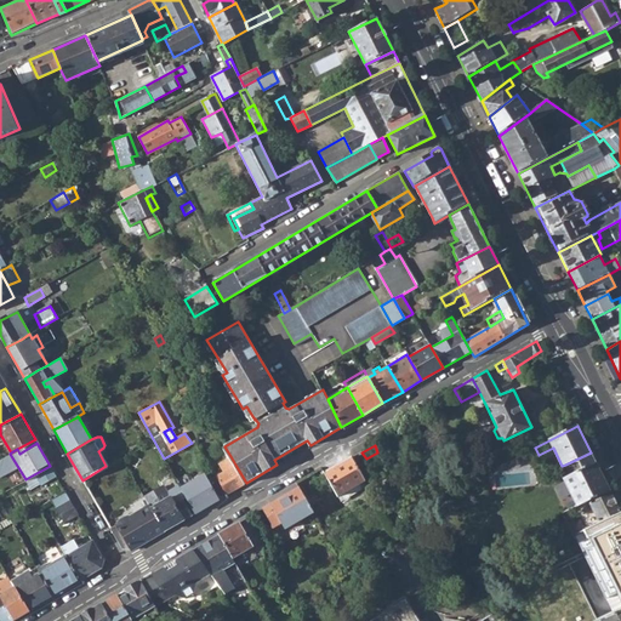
[(591,453),(565,465),(570,474),(563,478),(576,506),(588,500),(609,490),(591,453)]
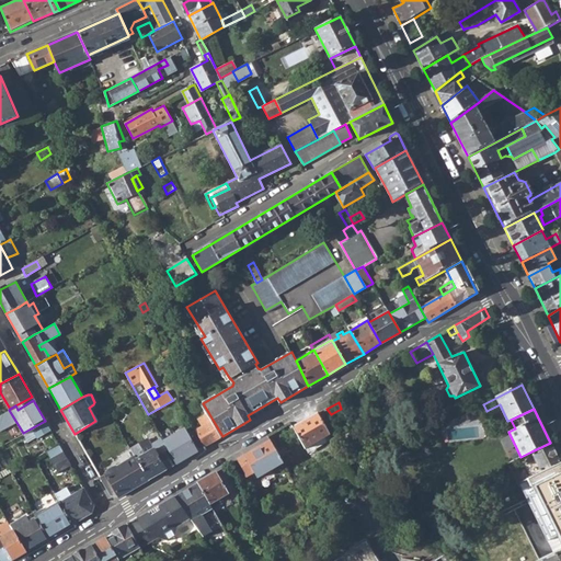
[(213,420),(208,412),(198,418),(204,424),(213,420)]
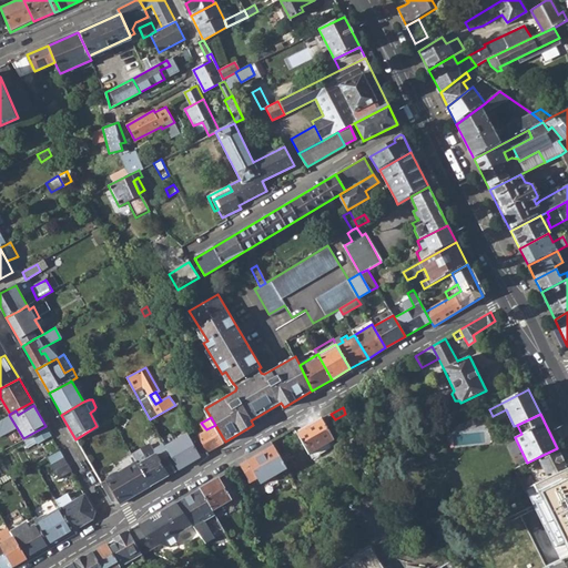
[(296,432),(312,458),(336,444),(321,417),(296,432)]
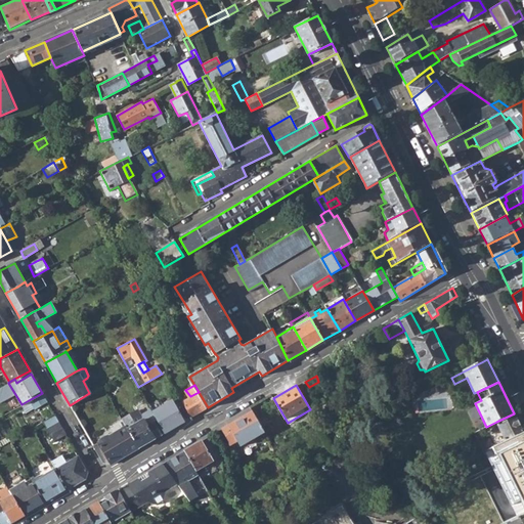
[(208,407),(199,392),(190,396),(182,401),(191,418),(208,407)]
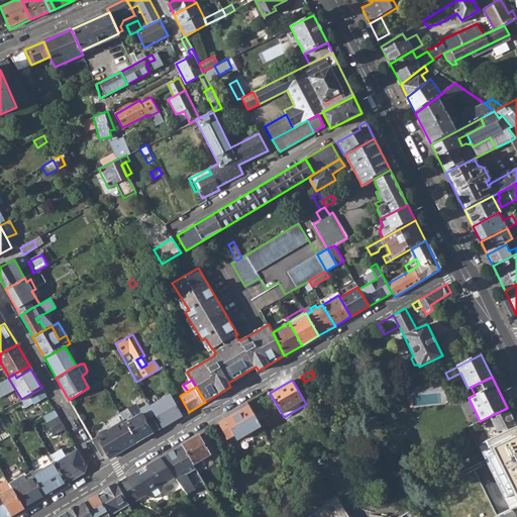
[(41,388),(28,395),(33,403),(46,396),(41,388)]
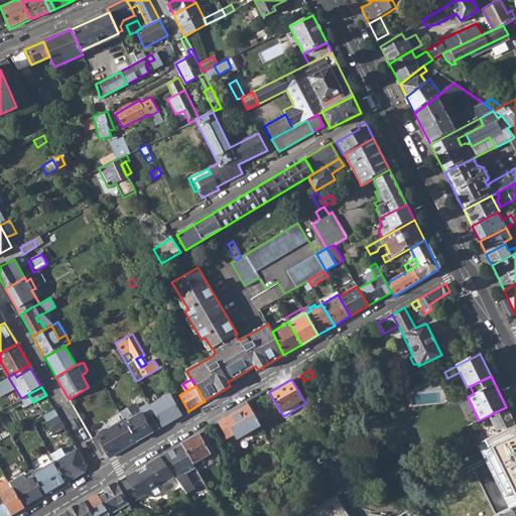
[(146,398),(162,426),(188,411),(179,395),(172,399),(170,394),(159,401),(155,393),(146,398)]
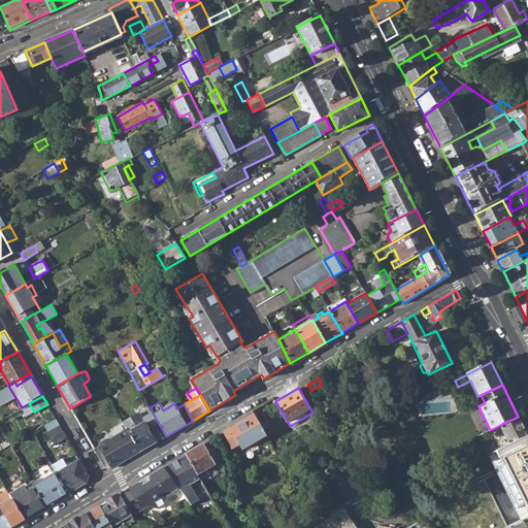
[(27,416),(34,411),(29,403),(22,407),(27,416)]
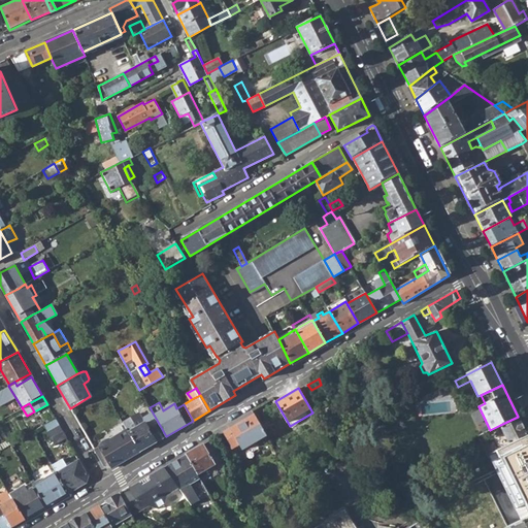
[(139,413),(123,423),(127,429),(128,432),(139,452),(163,438),(154,422),(146,426),(144,423),(139,413)]
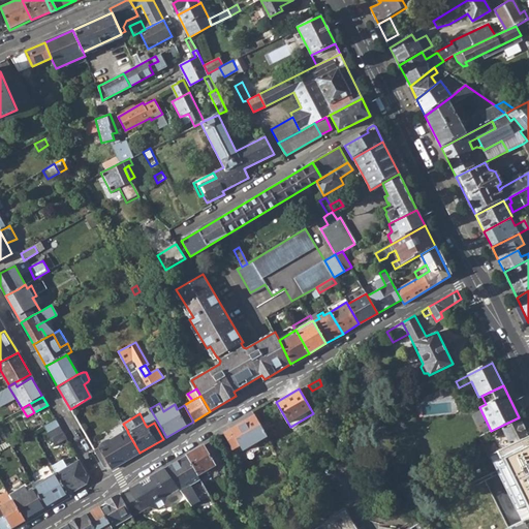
[(230,445),(231,452),(241,446),(243,450),(267,436),(254,415),(223,433),(230,445)]
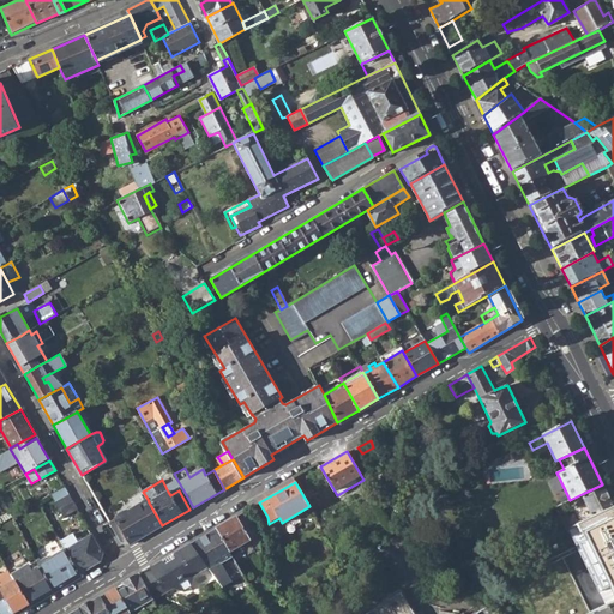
[(582,494),(593,516),(613,506),(602,485),(582,494)]
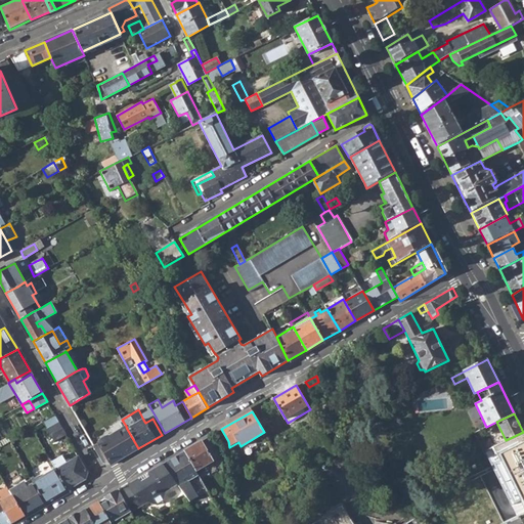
[(43,422),(46,429),(58,422),(55,416),(43,422)]
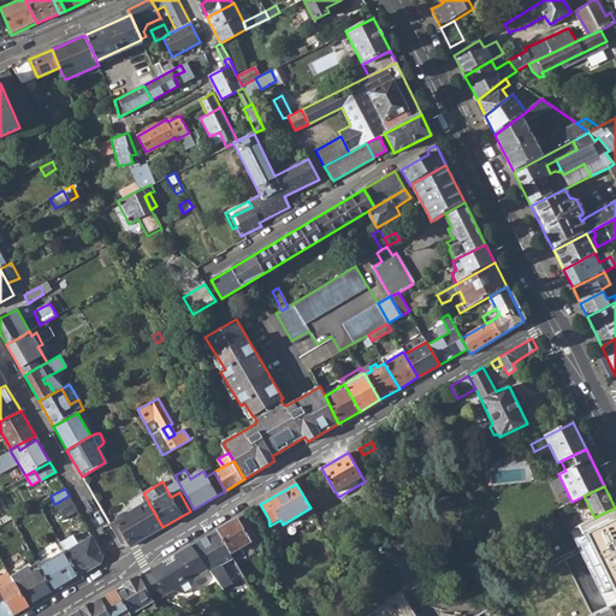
[(54,504),(59,511),(73,503),(69,496),(54,504)]
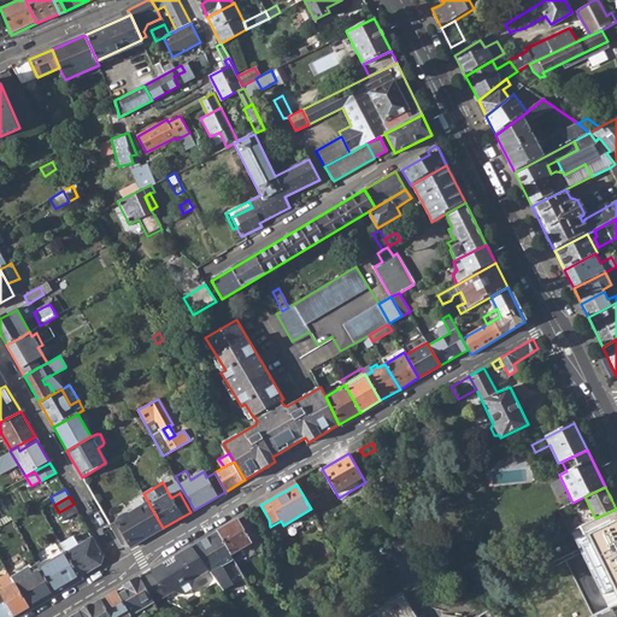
[(130,546),(131,547),(163,528),(150,505),(148,501),(130,512),(125,513),(119,516),(116,521),(117,522),(110,527),(121,545),(130,546)]
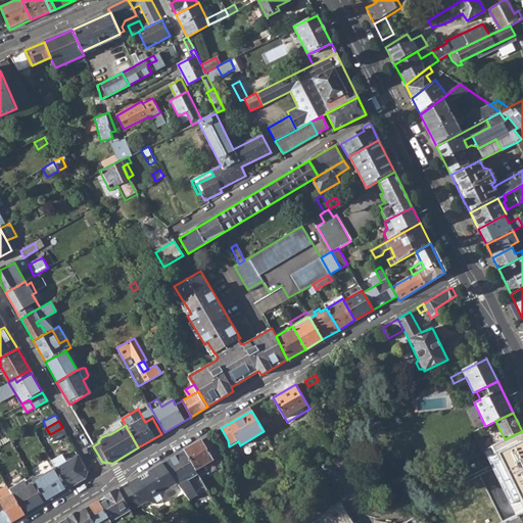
[(50,434),(53,440),(65,433),(62,427),(50,434)]
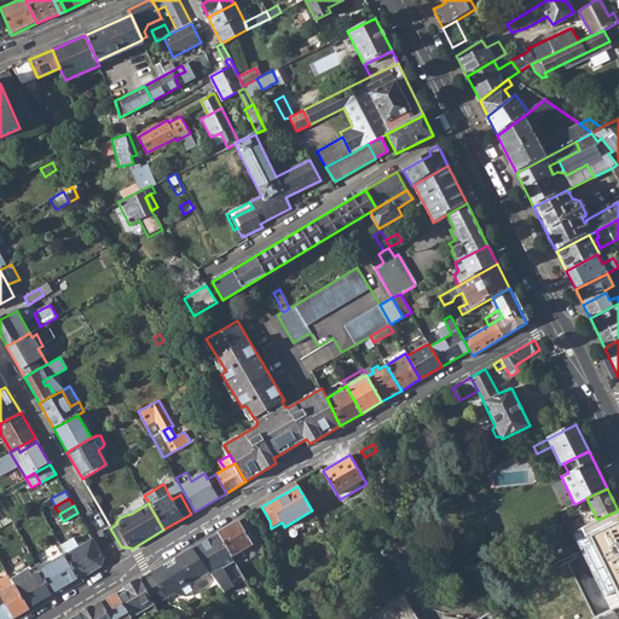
[(571,533),(582,528),(574,514),(570,515),(566,508),(561,510),(571,533)]
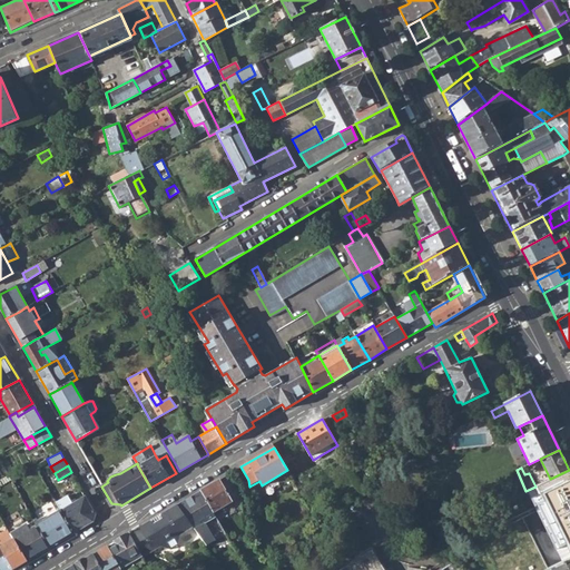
[(569,472),(569,470),(550,479),(546,482),(569,533),(569,472)]
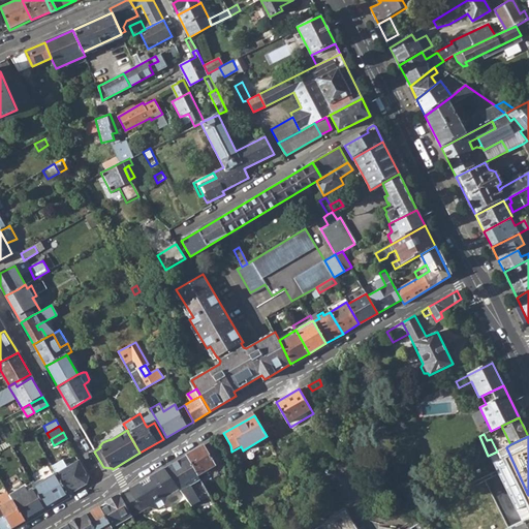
[(187,455),(198,474),(216,464),(206,444),(187,455)]
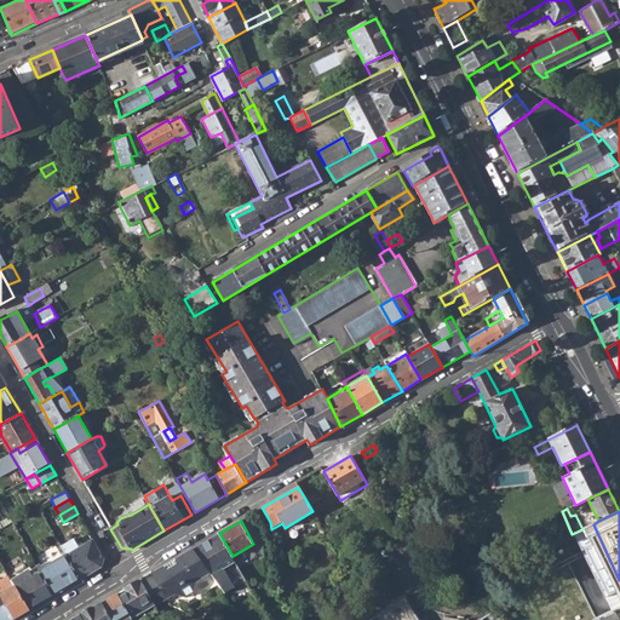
[(210,573),(224,593),(246,580),(233,556),(219,533),(194,549),(196,554),(210,573)]
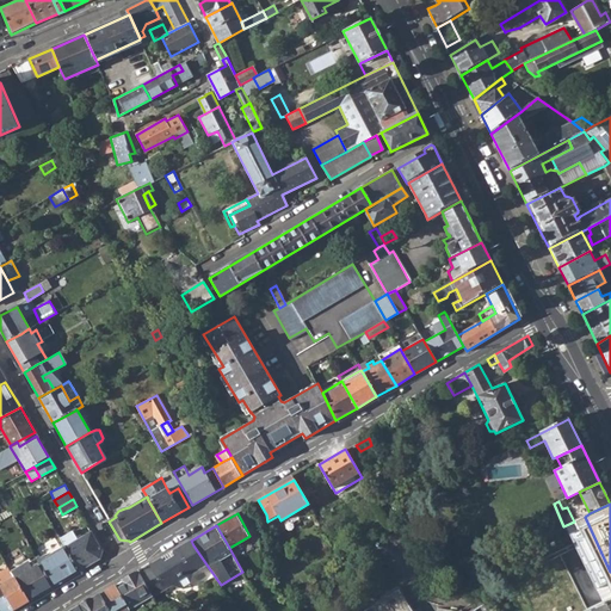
[(65,547),(79,572),(99,559),(103,550),(91,531),(65,547)]
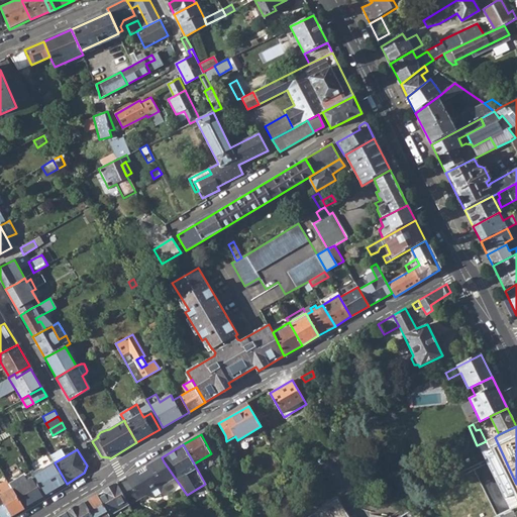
[(117,484),(128,505),(139,499),(145,496),(153,498),(161,493),(164,485),(175,478),(164,461),(162,457),(146,466),(146,468),(147,470),(139,475),(139,473),(136,472),(117,484)]
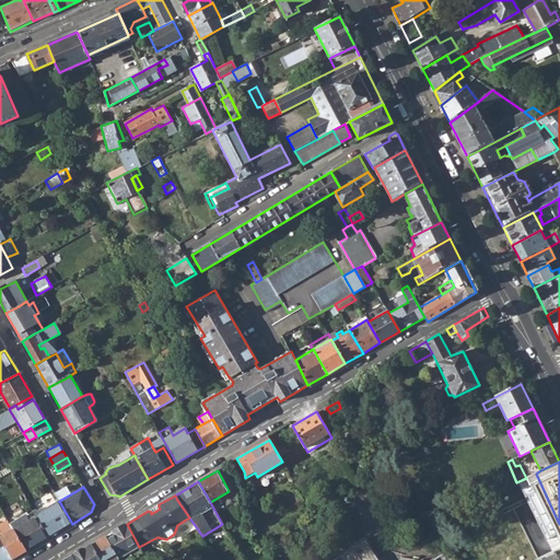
[(36,516),(48,538),(72,524),(59,501),(35,514),(36,516)]
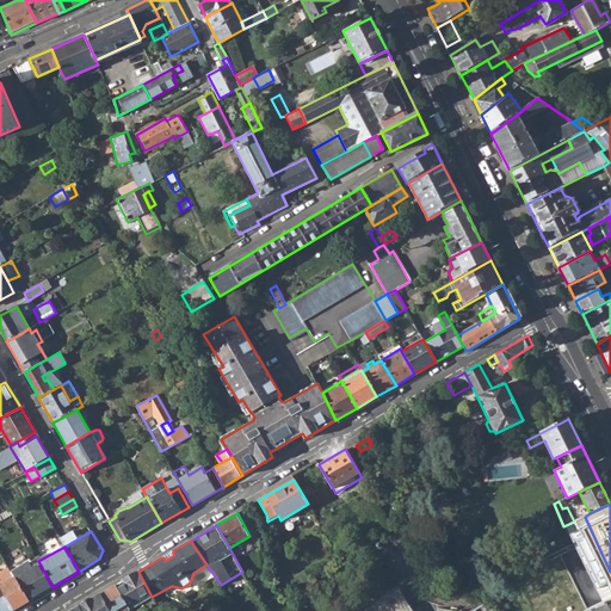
[(14,578),(28,602),(53,587),(39,563),(30,569),(26,563),(19,568),(17,563),(8,568),(11,573),(14,578)]
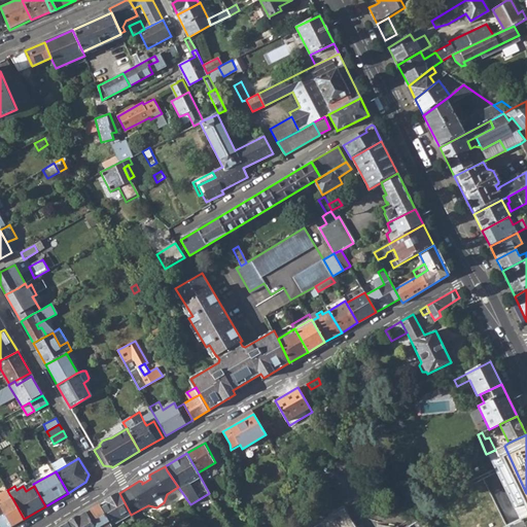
[(8,526),(0,513),(4,511),(12,525),(24,519),(12,498),(9,494),(7,490),(7,489),(0,492),(0,526),(8,526)]
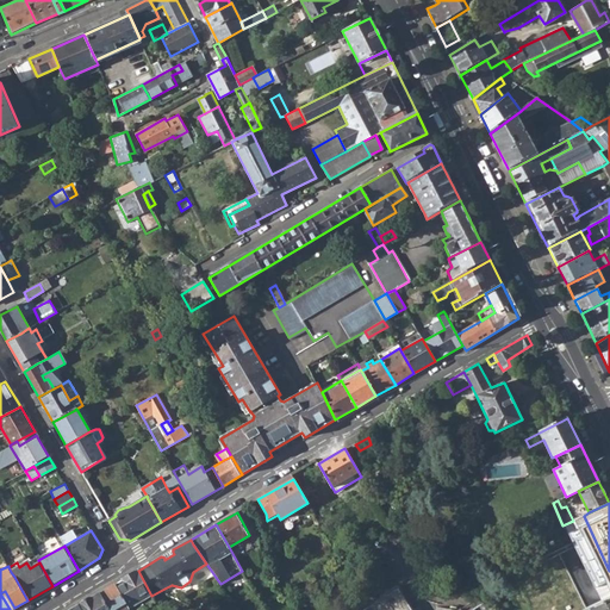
[(116,584),(129,608),(142,601),(144,607),(145,609),(156,603),(151,596),(138,571),(116,584)]
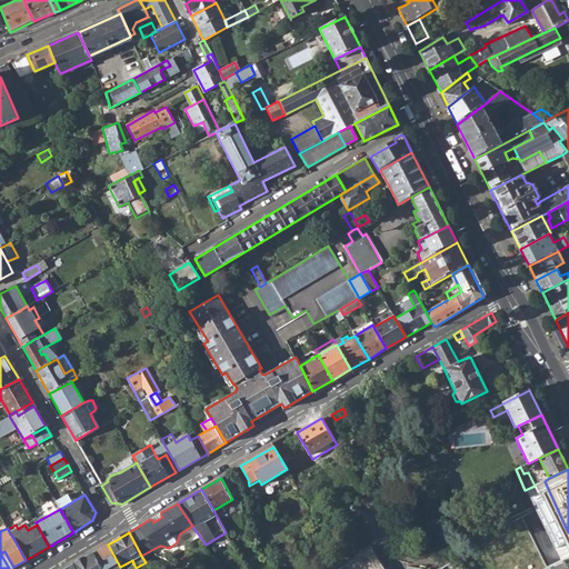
[(101,568),(120,568),(120,567),(108,545),(92,553),(101,568)]
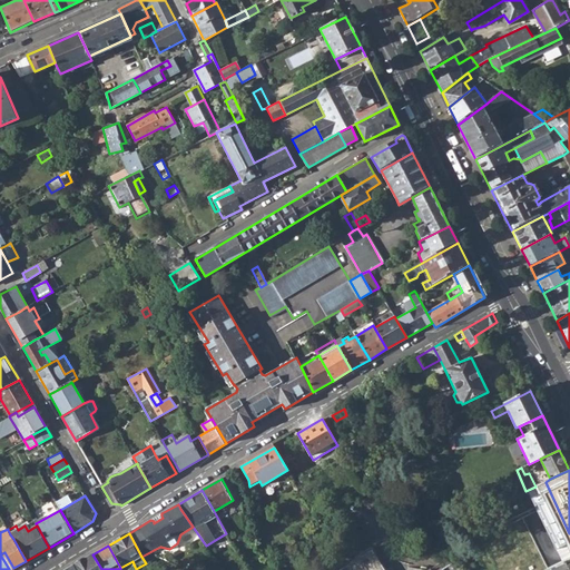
[(384,569),(372,549),(364,553),(355,559),(337,569),(384,569)]
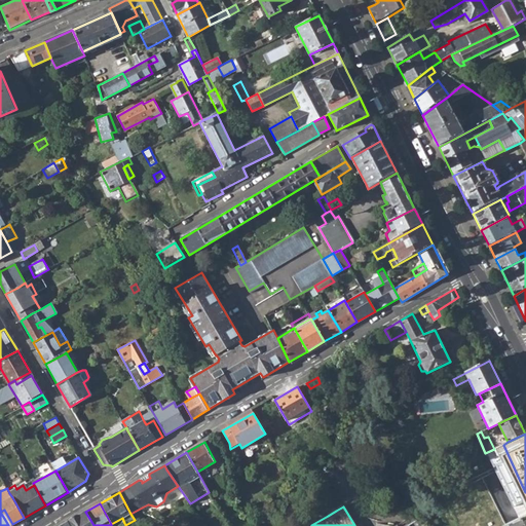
[(334,508),(326,513),(328,516),(336,511),(334,508)]
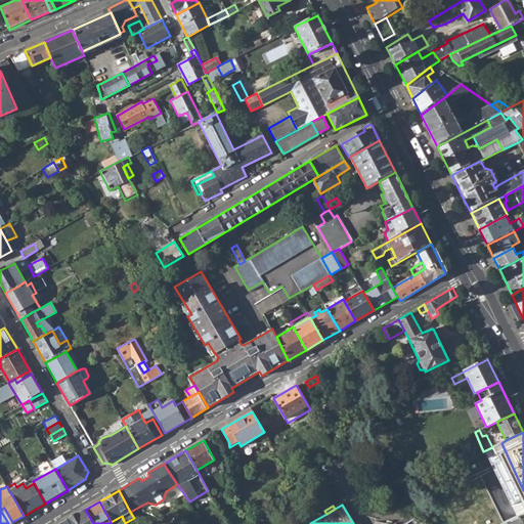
[(0,510),(8,523),(9,523),(12,522),(4,508),(0,510)]
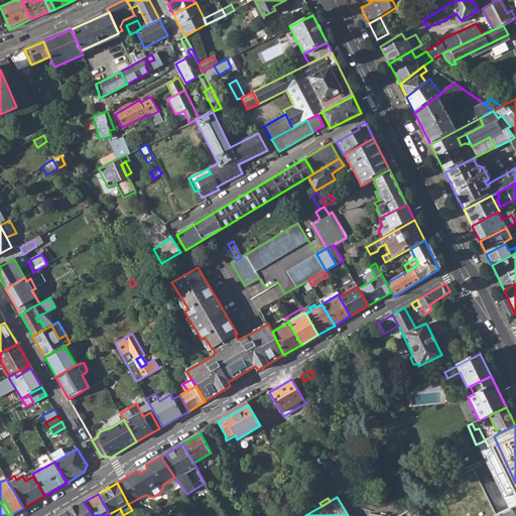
[(68,512),(70,515),(91,515),(84,502),(68,512)]
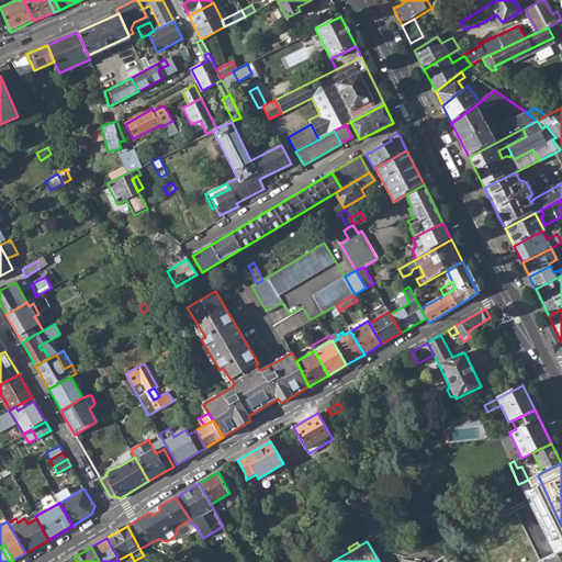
[(456,561),(450,551),(433,561),(456,561)]
